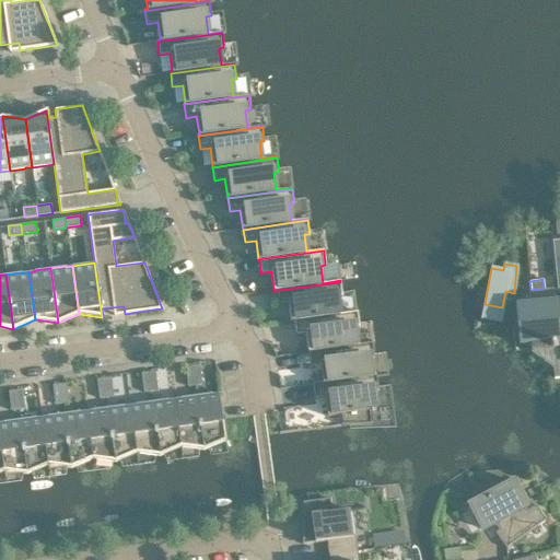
[(289,303),(291,322),(358,313),(358,311),(340,314),(337,296),(342,295),(340,282),(273,291),(277,291),(278,304),(289,303)]
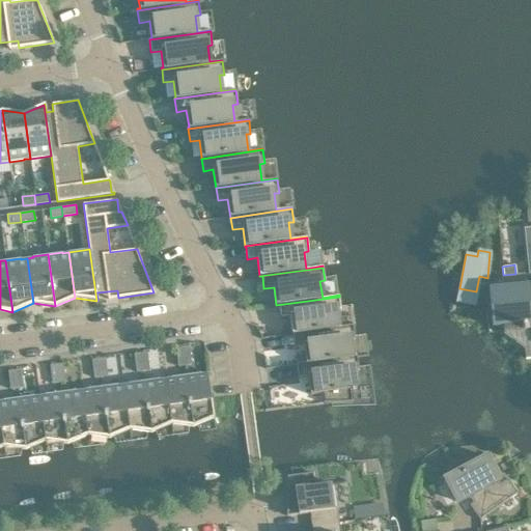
[(492,327),(503,326),(504,334),(507,336),(524,350),(525,360),(530,359),(530,284),(512,286),(486,288),(492,327)]
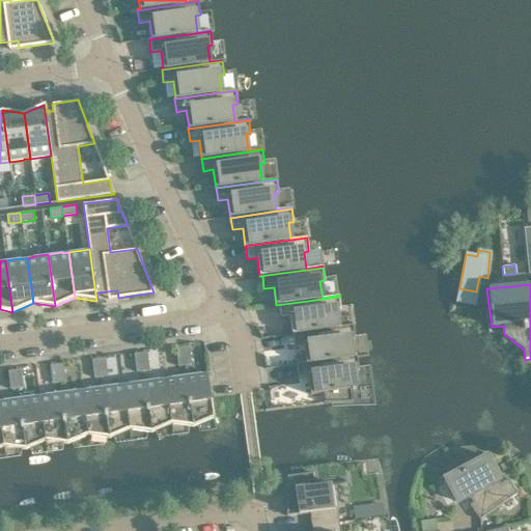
[(291,333),(291,334),(353,326),(353,325),(338,327),(336,310),(341,309),(339,297),(276,305),(276,306),(278,305),(280,317),(289,316),(292,333),(291,333)]
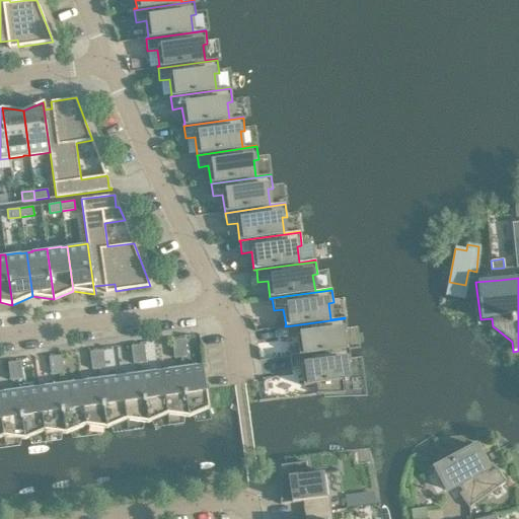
[(289,355),(289,357),(349,349),(349,348),(344,348),(342,332),(347,331),(345,318),(285,326),(287,339),(297,338),(299,354),(289,355)]
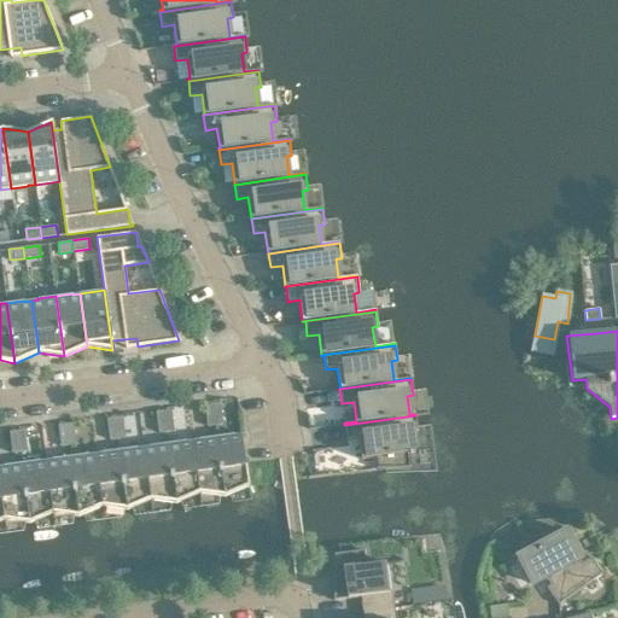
[(204,404),(205,415),(221,413),(220,403),(204,404)]
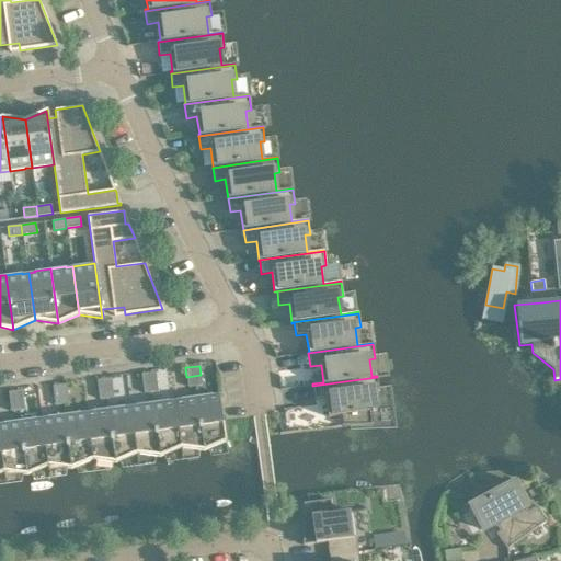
[(141,374),(142,384),(157,381),(156,371),(141,374)]
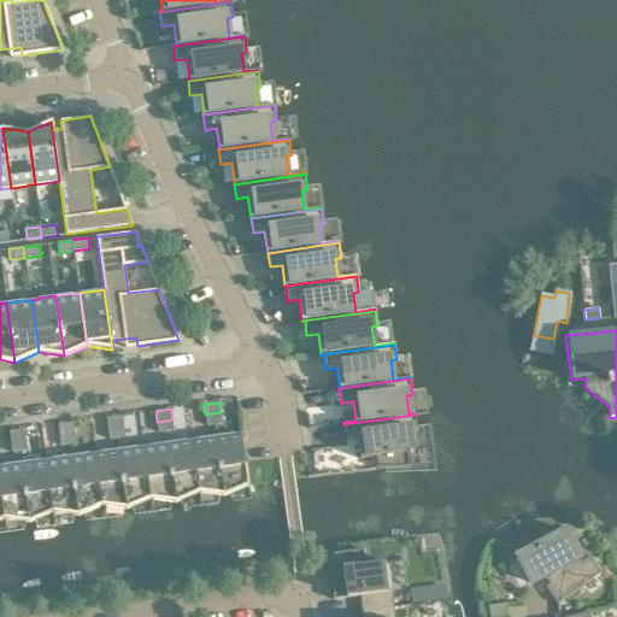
[(221,412),(205,415),(207,425),(223,423),(221,412)]
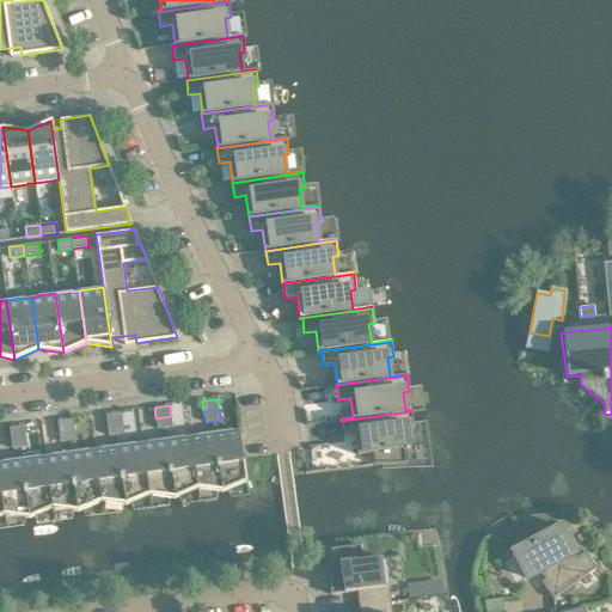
[(411,411),(341,421),(343,435),(355,434),(357,456),(373,453),(374,463),(373,463),(373,465),(407,464),(407,461),(405,461),(403,448),(411,448),(408,427),(414,427),(411,411)]
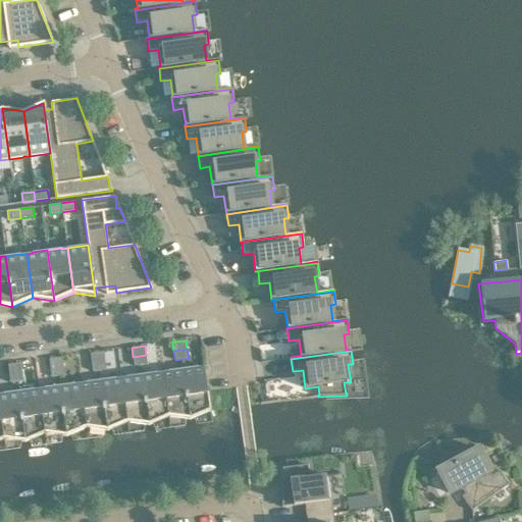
[(90,353),(92,362),(105,360),(103,352),(90,353)]
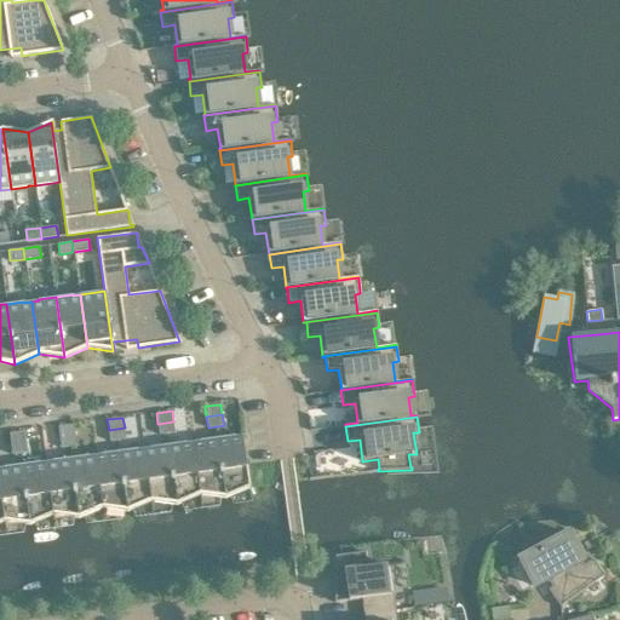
[(173,422),(158,424),(159,434),(174,432),(173,422)]
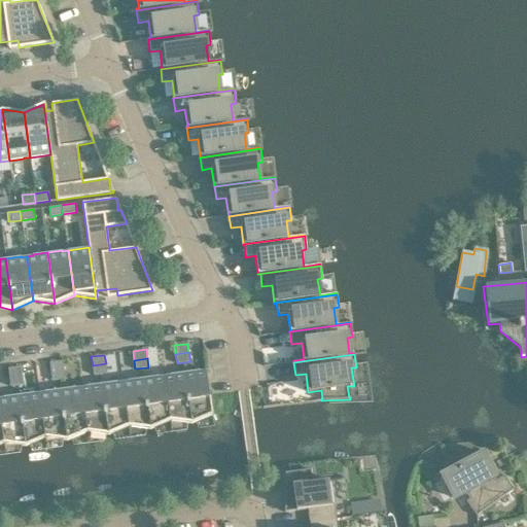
[(49,362),(50,372),(64,370),(63,360),(49,362)]
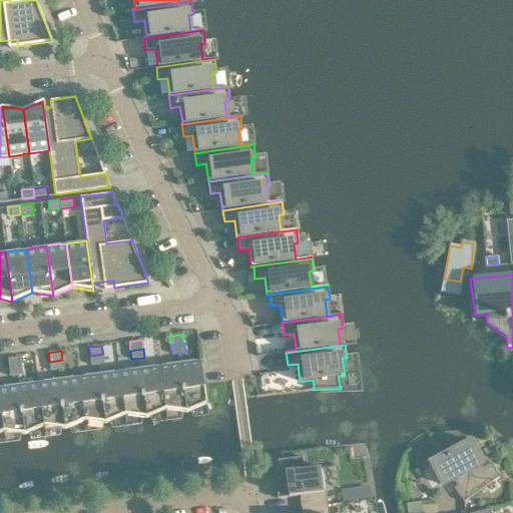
[(103,354),(90,356),(91,365),(104,363),(103,354)]
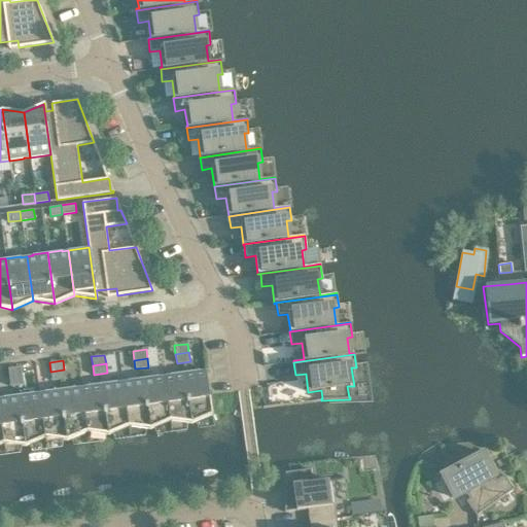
[(8,367),(9,377),(23,375),(22,366),(8,367)]
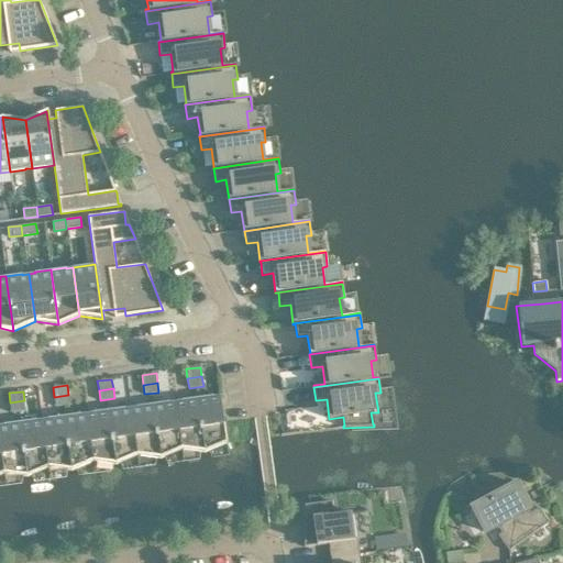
[(68,395),(54,397),(55,406),(69,405),(68,395)]
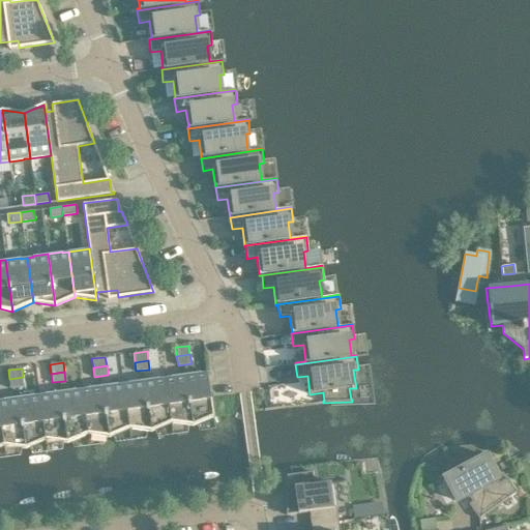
[(201,373),(185,375),(193,425),(214,417),(214,416),(213,416),(208,372),(201,373)]
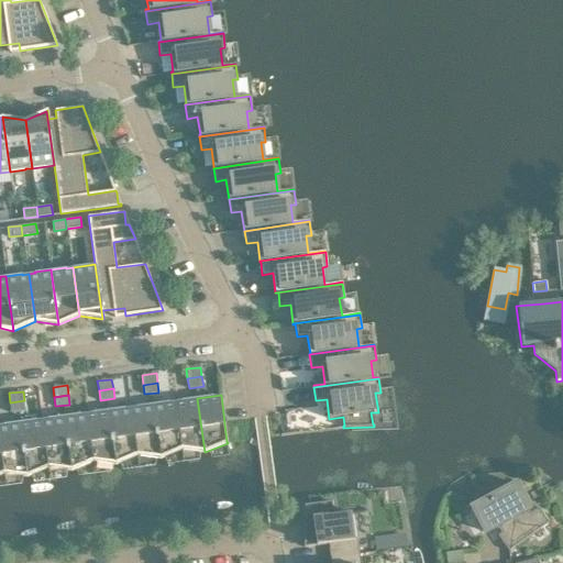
[(181,400),(175,401),(181,449),(181,450),(205,452),(197,398),(181,400)]
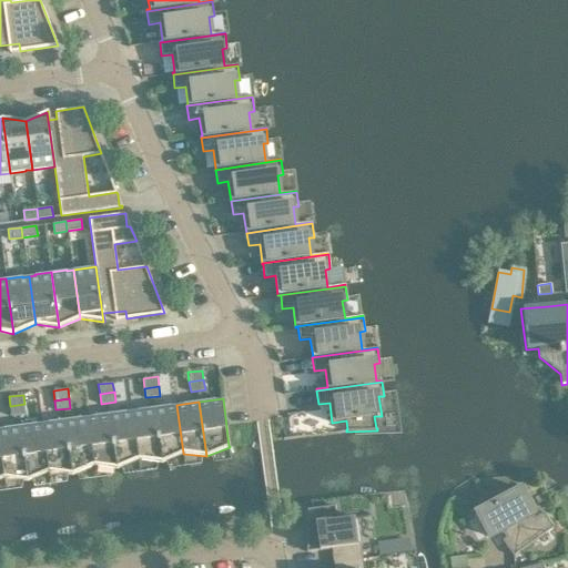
[(24,404),(10,406),(11,416),(26,414),(24,404)]
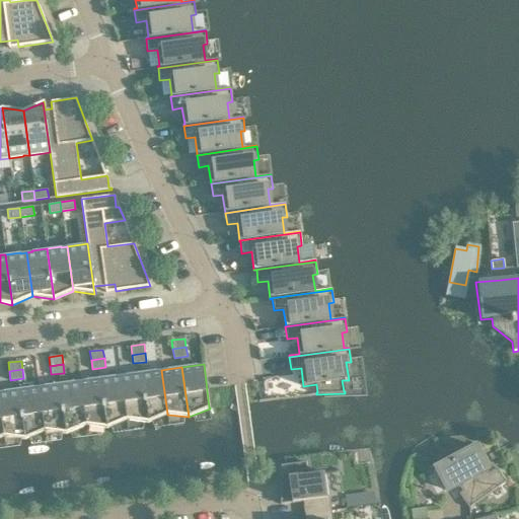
[(156,370),(141,372),(148,423),(167,415),(167,414),(161,370),(156,371),(156,370)]
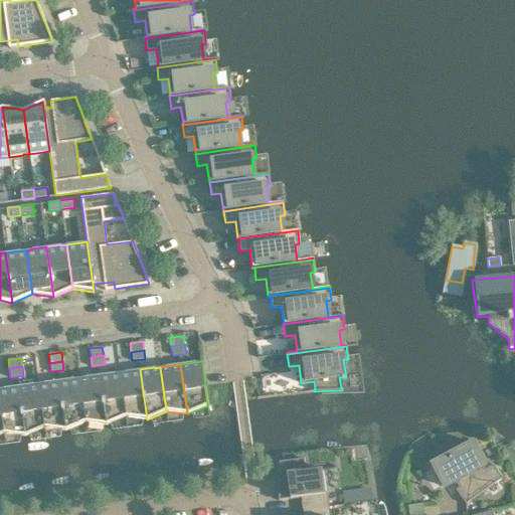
[(125,372),(120,372),(126,416),(147,419),(140,369),(125,371),(125,372)]
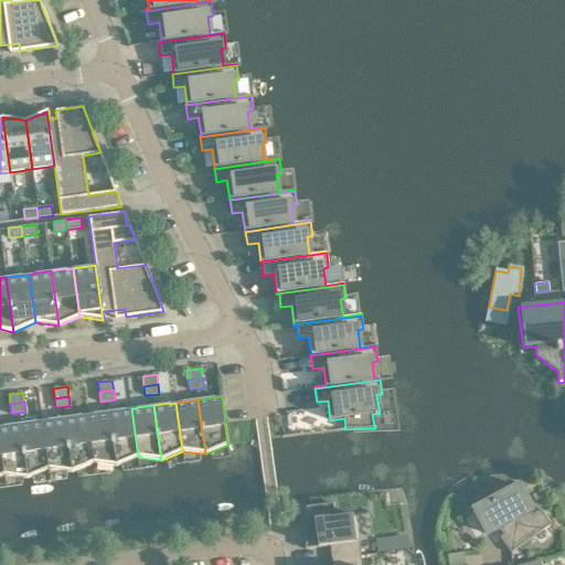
[(125,409),(108,412),(116,466),(138,457),(131,408),(125,409)]
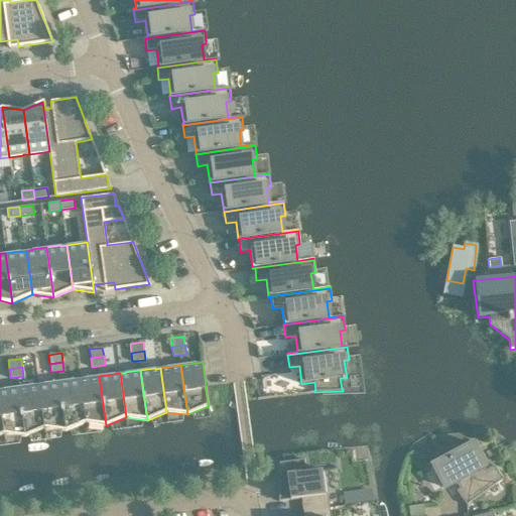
[(85,378),(79,379),(85,423),(106,425),(99,376),(85,378)]
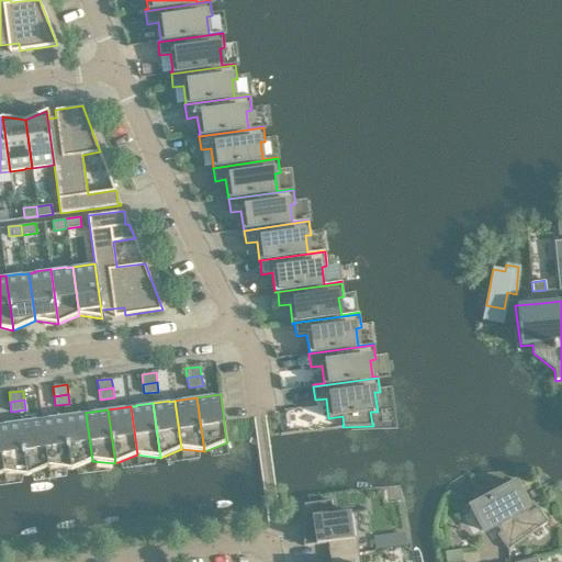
[(80,413),(64,415),(71,470),(92,461),(86,413),(80,414),(80,413)]
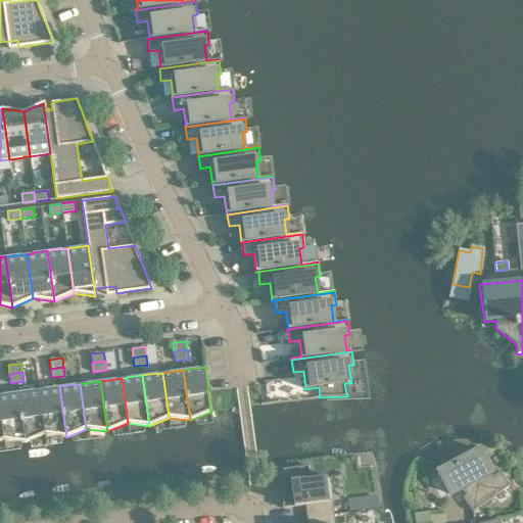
[(44,389),(39,389),(45,434),(66,437),(59,386),(44,388),(44,389)]
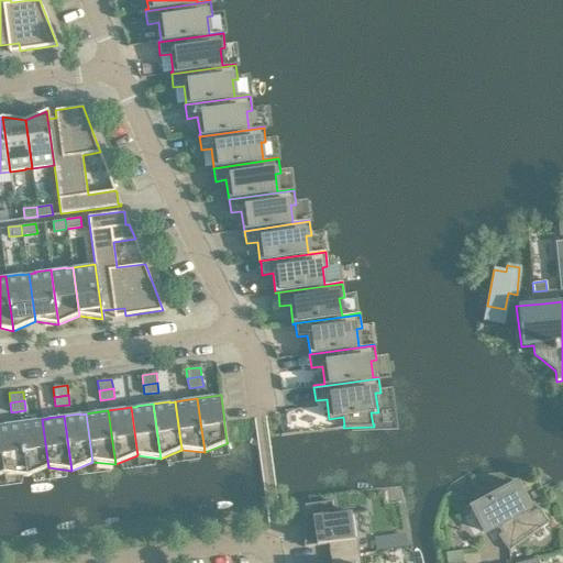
[(35,420),(20,422),(26,476),(48,467),(42,419),(35,420)]
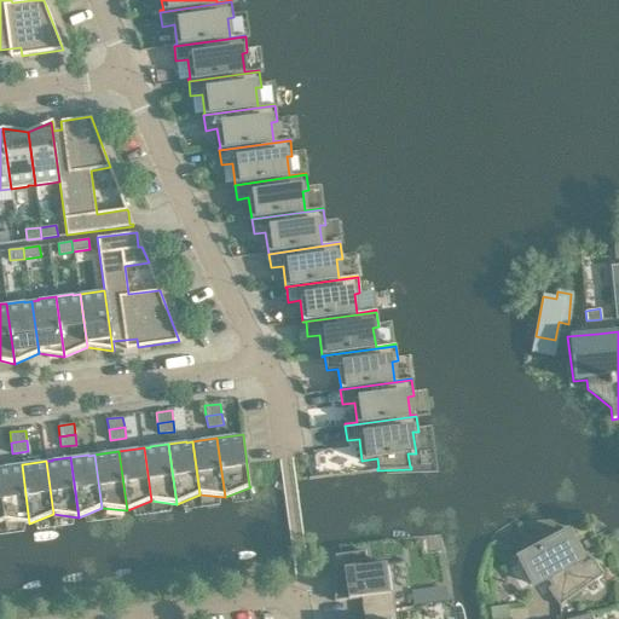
[(4,467),(0,467),(0,489),(5,521),(29,524),(22,464),(4,467)]
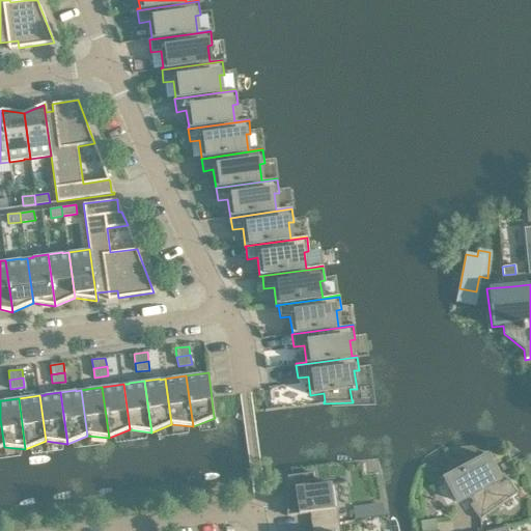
[(444,478),(452,493),(453,493),(458,502),(469,497),(473,503),(470,505),(480,520),(518,493),(508,478),(500,483),(498,480),(499,480),(486,456),(452,475),(452,474),(444,478)]
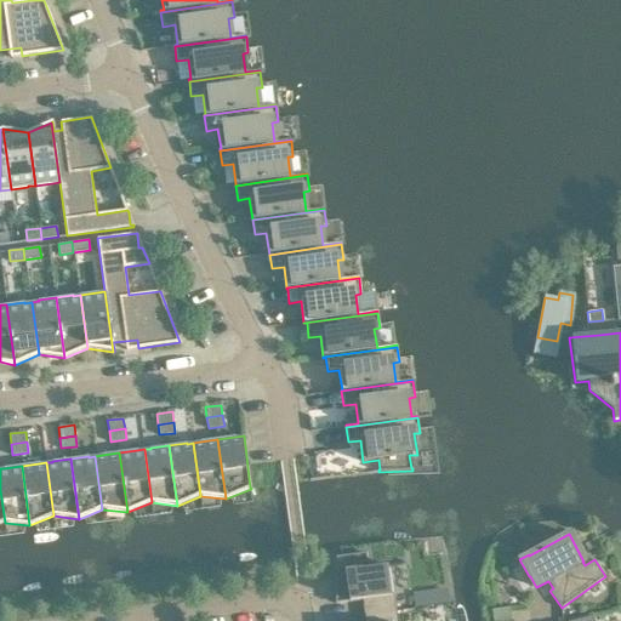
[(363,599),(364,614),(397,610),(394,593),(392,594),(387,564),(368,568),(366,553),(336,557),(335,603),(363,599)]
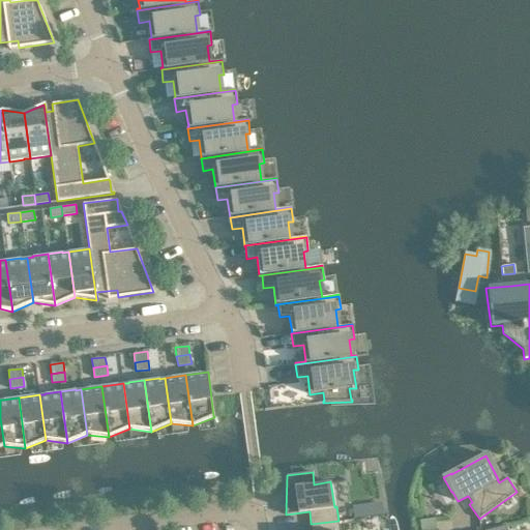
[(435,519),(420,521),(420,529),(424,529),(436,528),(435,519)]
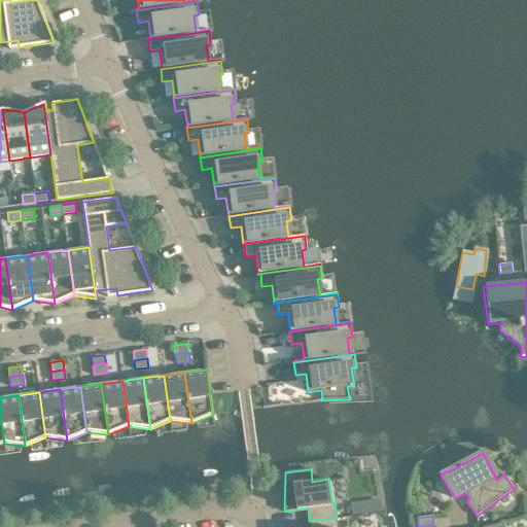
[(338,526),(337,518),(309,521),(310,526),(338,526)]
